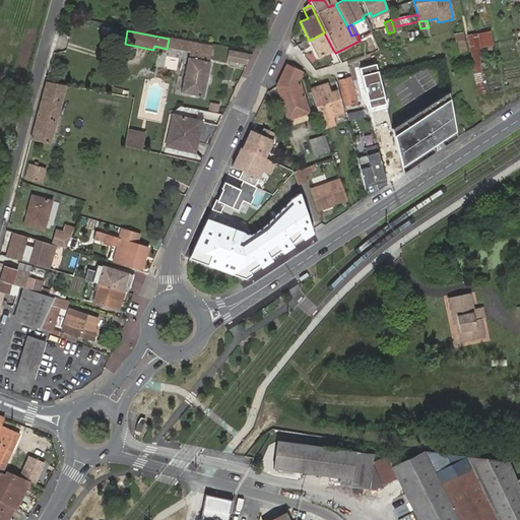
[(324,33),(309,41),(317,57),(333,50),(324,33)]
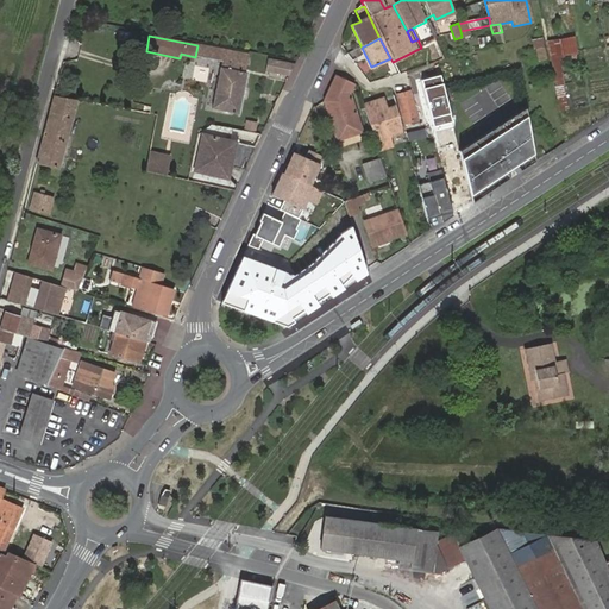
[(573,38),(559,41),(563,57),(576,55),(573,38)]
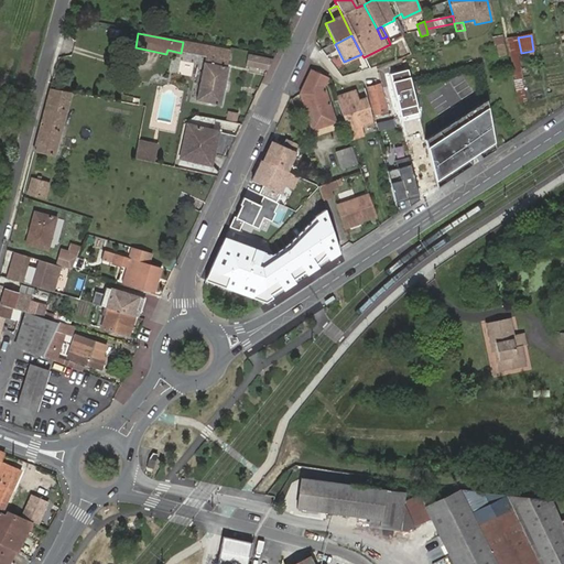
[(506,57),(502,36),(492,39),(494,47),(498,46),(499,57),(506,57)]
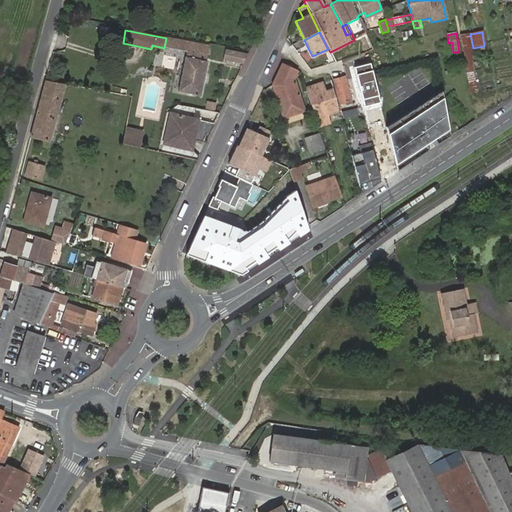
[(473,48),(470,34),(460,36),(466,69),(474,68),(471,51),(474,50),(473,48)]
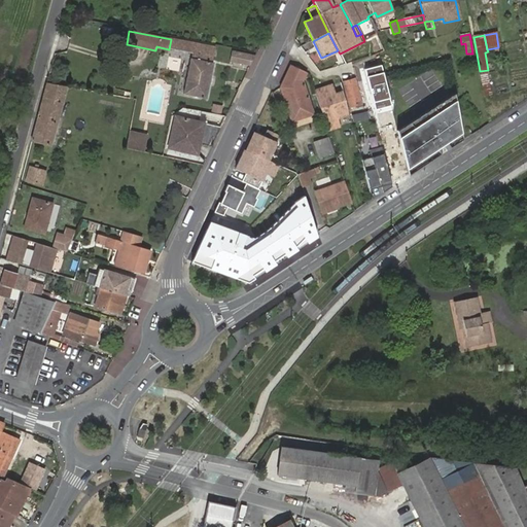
[(171,39),(169,49),(192,54),(184,95),(207,100),(214,65),(212,64),(215,47),(171,39)]
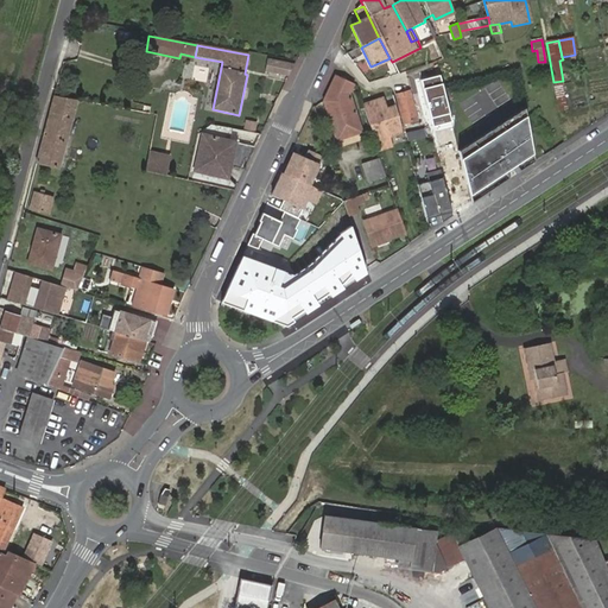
[(290,78),(296,65),(270,61),(267,73),(290,78)]
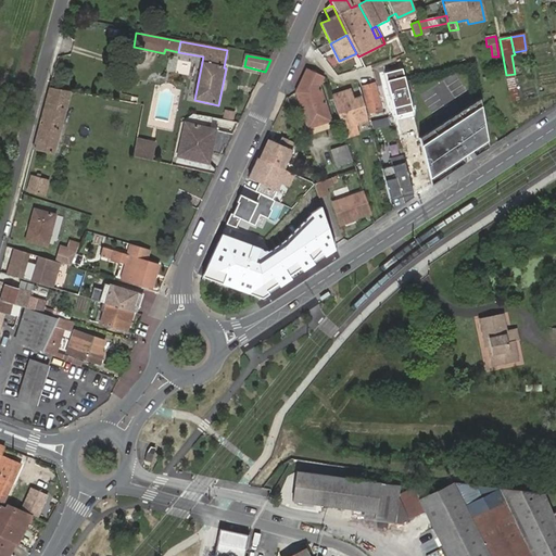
[(317,87),(321,77),(306,71),(297,93),(307,128),(329,122),(317,87)]
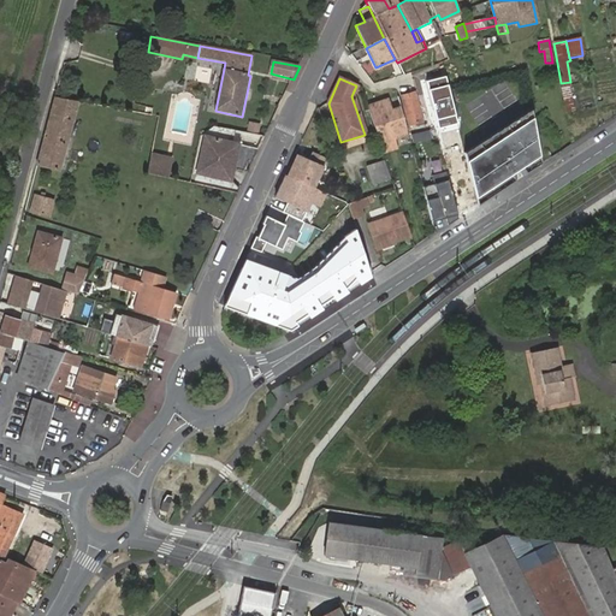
[(564,102),(570,101),(568,87),(561,88),(564,102)]
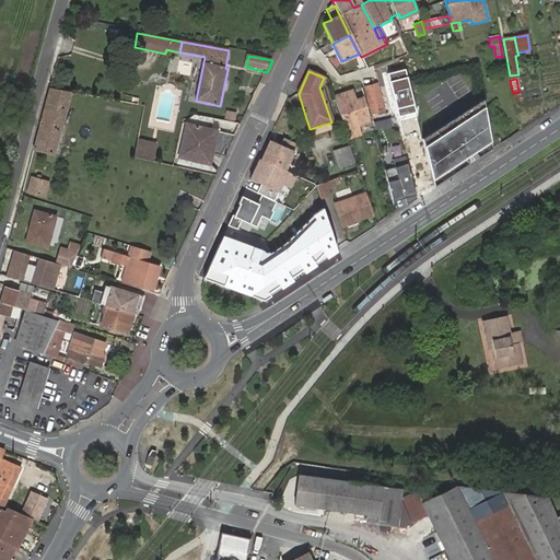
[(384,112),(377,84),(364,89),(372,115),(384,112)]
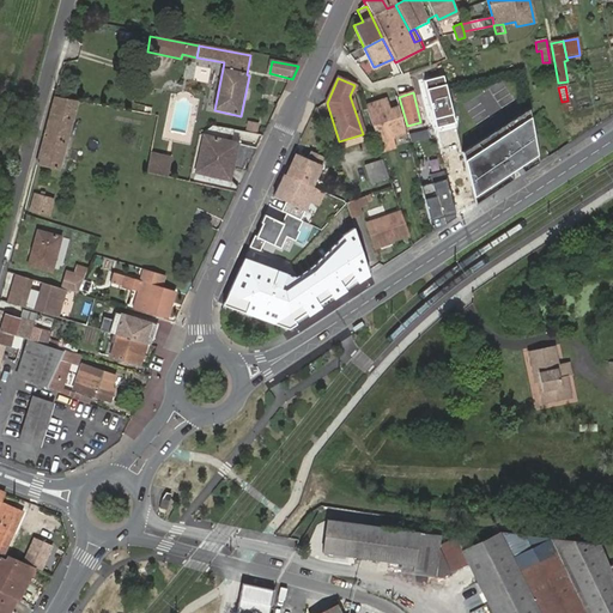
[(384,93),(363,101),(375,135),(377,144),(387,141),(384,133),(389,132),(405,127),(398,101),(388,103),(384,93)]
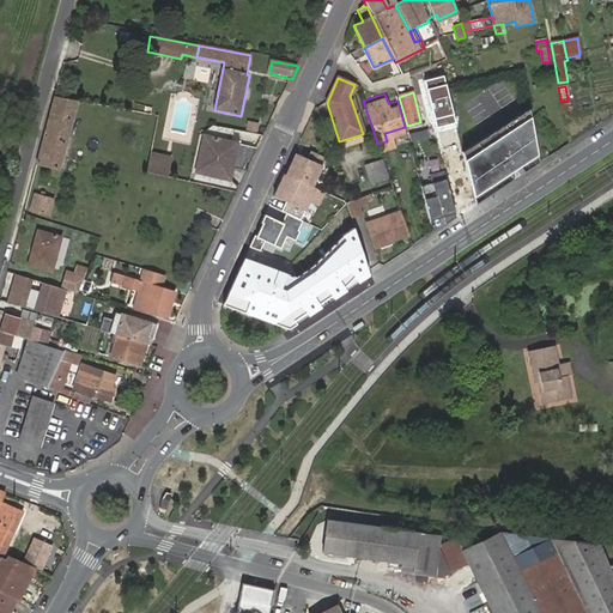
[(79,102),(55,98),(43,139),(67,145),(79,102)]
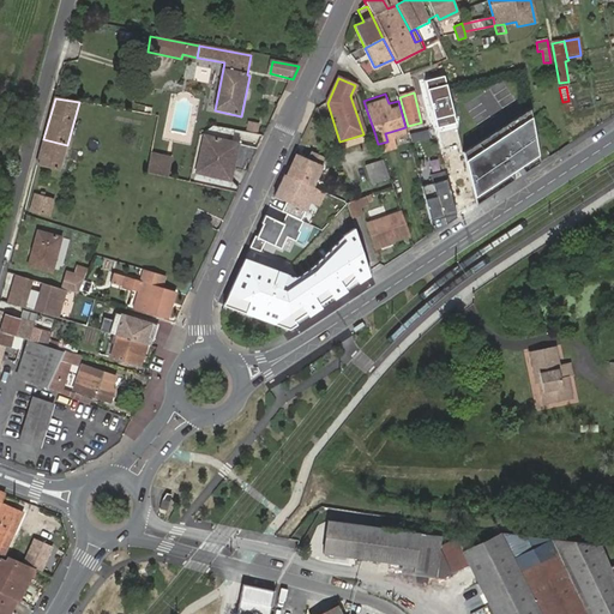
[(571,112),(569,101),(563,102),(561,102),(563,113),(571,112)]
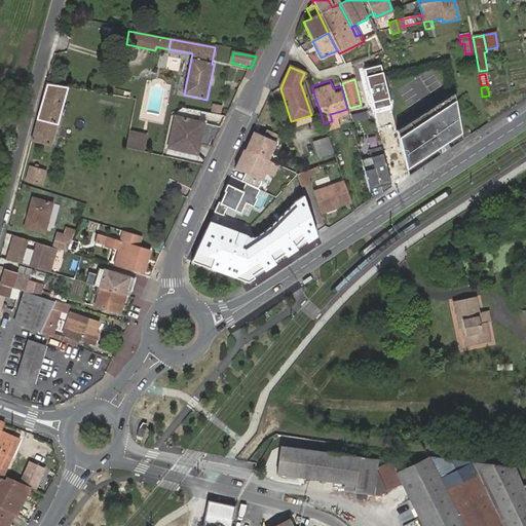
[(454,95),(398,132),(404,160),(408,176),(440,154),(438,150),(444,146),(447,150),(462,140),(454,95)]
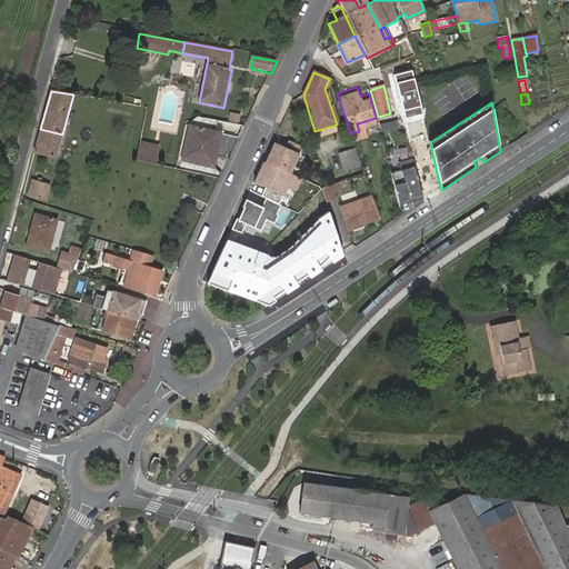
[(241,113),(230,112),(229,123),(240,125),(241,113)]
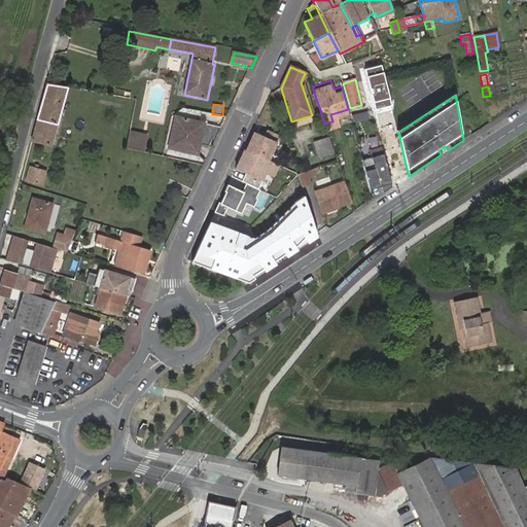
[(197,124),(174,118),(168,148),(190,153),(197,124)]
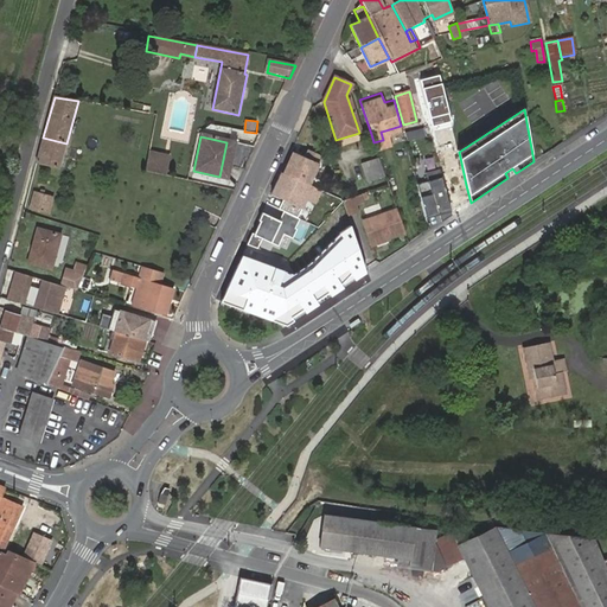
[(59,168),(66,144),(43,138),(37,163),(59,168)]
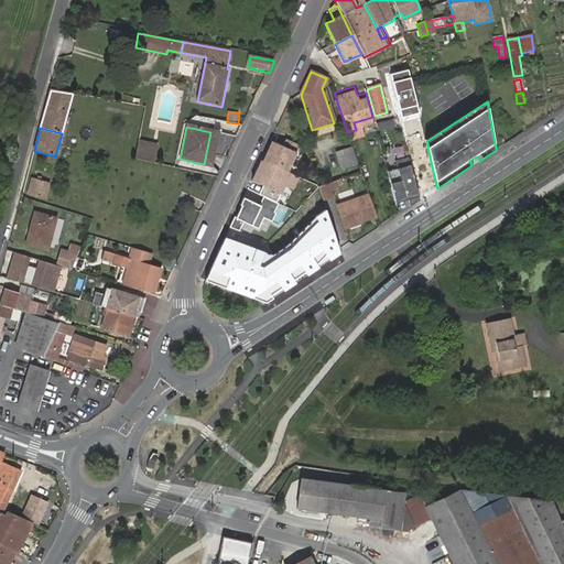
[(216,150),(225,152),(229,133),(220,131),(216,150)]
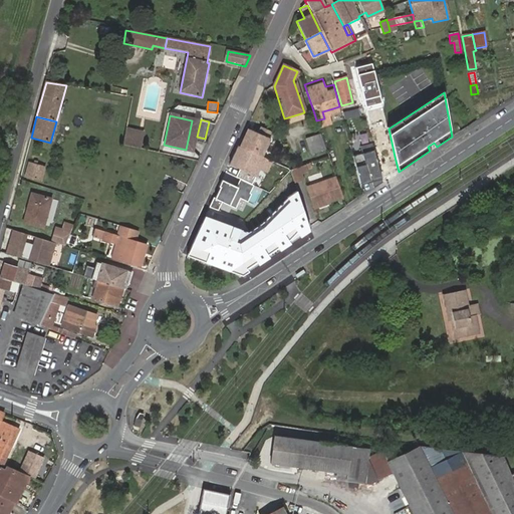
[(200,121),(192,120),(186,150),(194,152),(200,121)]
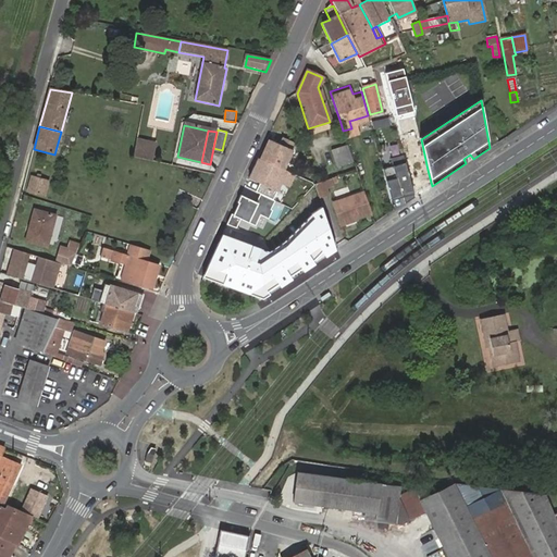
[(295,145),(282,138),(277,146),(268,140),(259,160),(282,172),(295,145)]
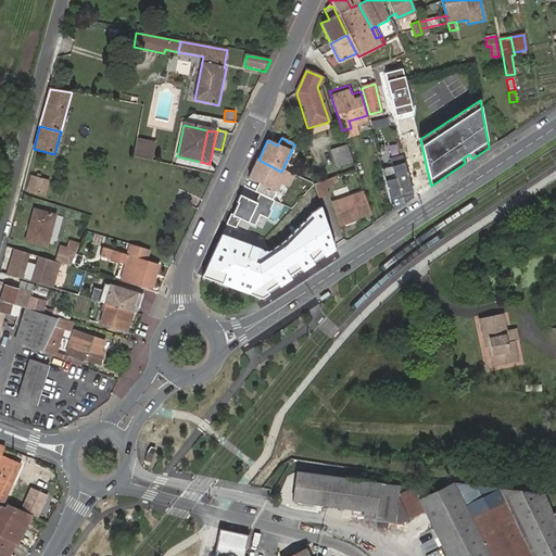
[(151,162),(155,143),(137,139),(133,158),(151,162)]
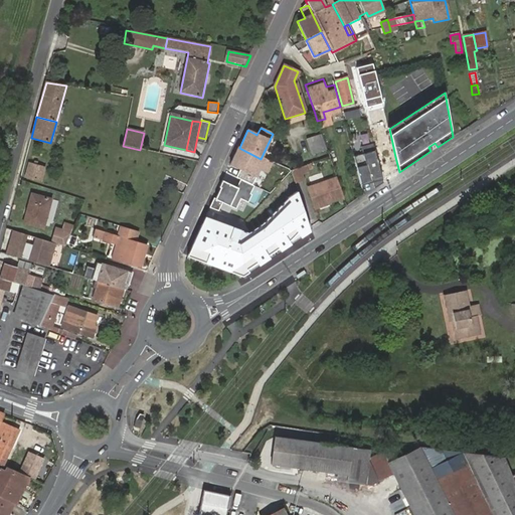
[(322,138),(305,143),(311,159),(327,155),(322,138)]
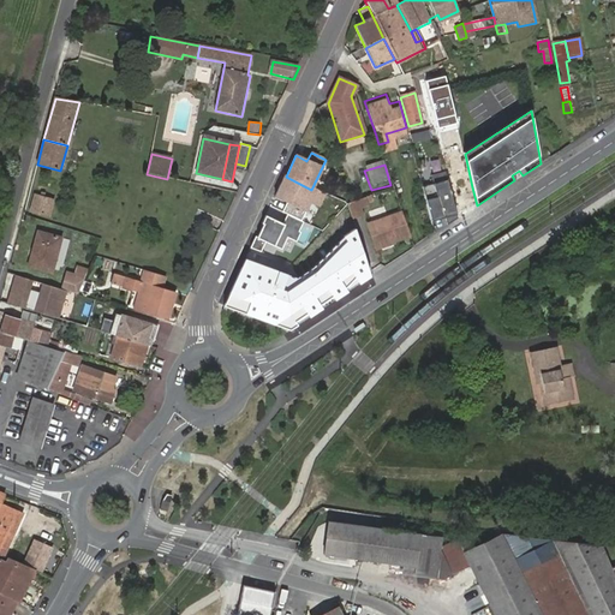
[(446,173),(433,178),(435,186),(423,189),(430,218),(440,215),(441,219),(446,218),(446,219),(448,227),(458,220),(446,173)]
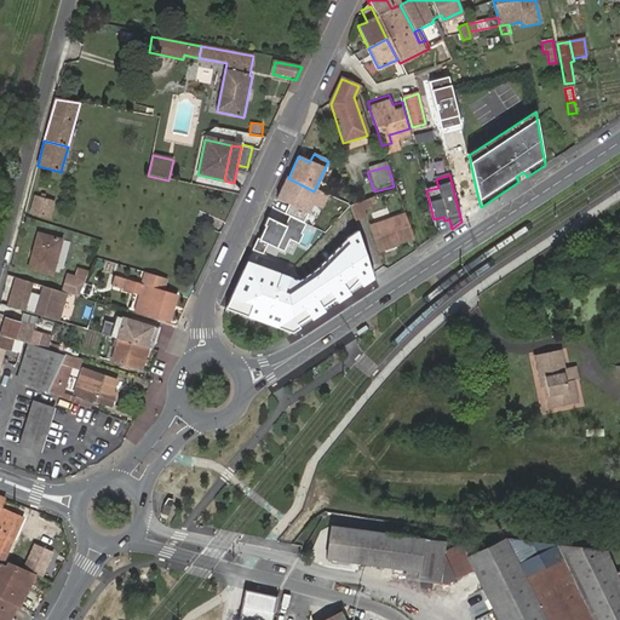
[(311,205),(321,210),(327,196),(314,191),(288,178),(286,177),(275,199),(287,205),(282,214),(290,218),(302,224),(311,205)]
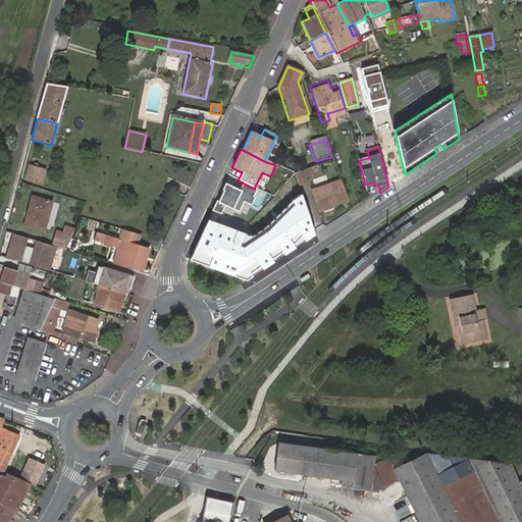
[(49,156),(36,152),(34,163),(39,164),(40,160),(47,161),(49,156)]
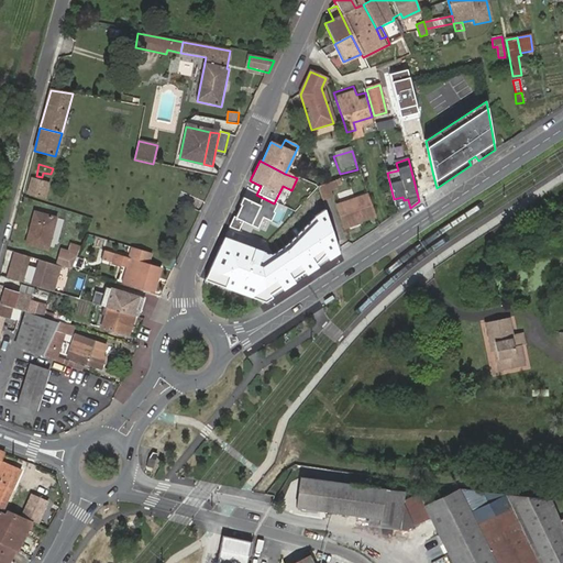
[(432,172),(421,174),(424,191),(437,188),(432,172)]
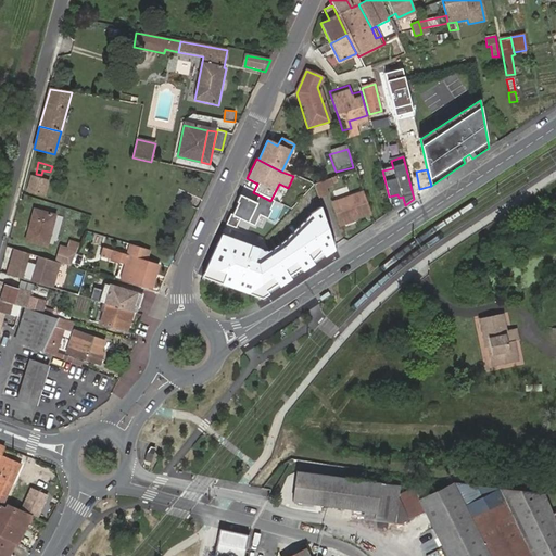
[(43,196),(47,182),(32,178),(28,192),(43,196)]
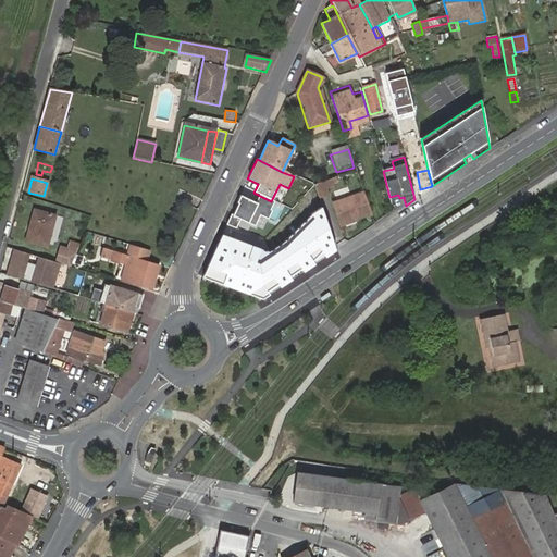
[(333,193),(331,178),(317,181),(320,196),(333,193)]
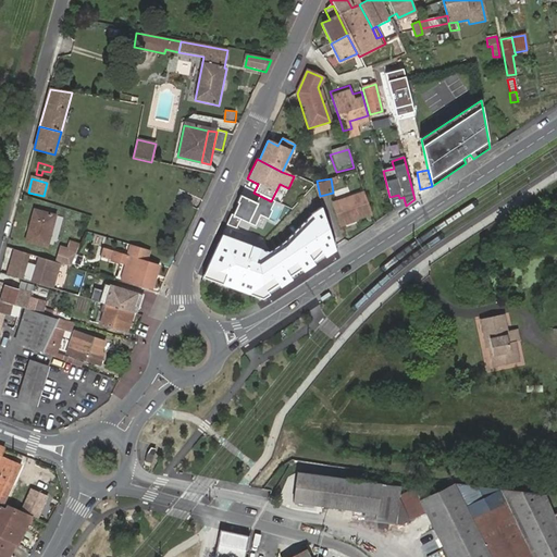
[(372,215),(364,194),(337,203),(344,225),(372,215)]
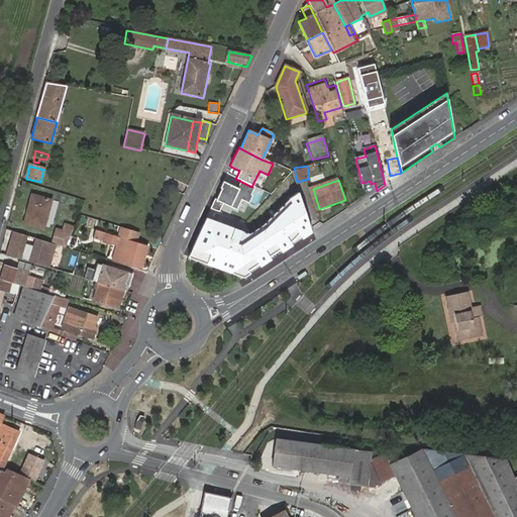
[(237,190),(222,182),(219,189),(220,190),(215,200),(213,200),(209,209),(218,212),(222,204),(235,211),(240,201),(247,204),(251,196),(248,195),(252,187),(251,187),(241,182),(237,190)]
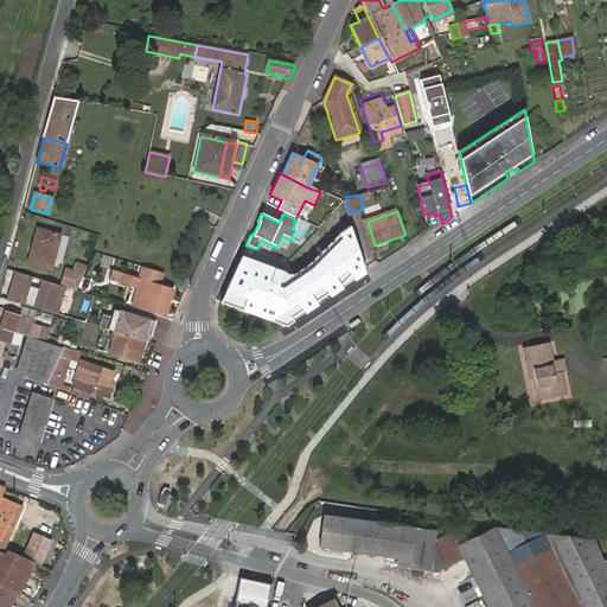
[(371,247),(375,246),(368,222),(364,223),(371,247)]
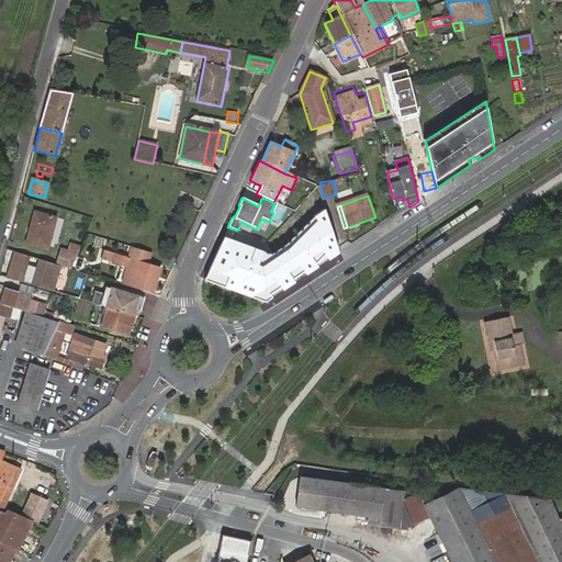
[(34,211),(24,244),(47,250),(56,217),(34,211)]
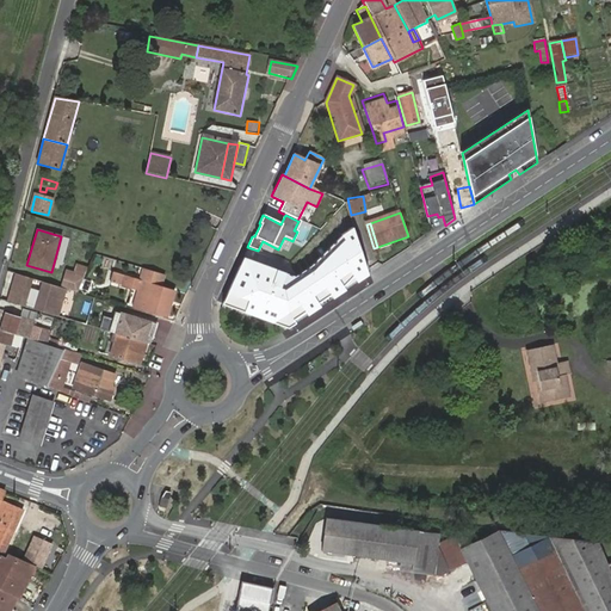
[(87,267),(76,264),(74,272),(66,270),(60,288),(66,290),(78,292),(87,267)]
